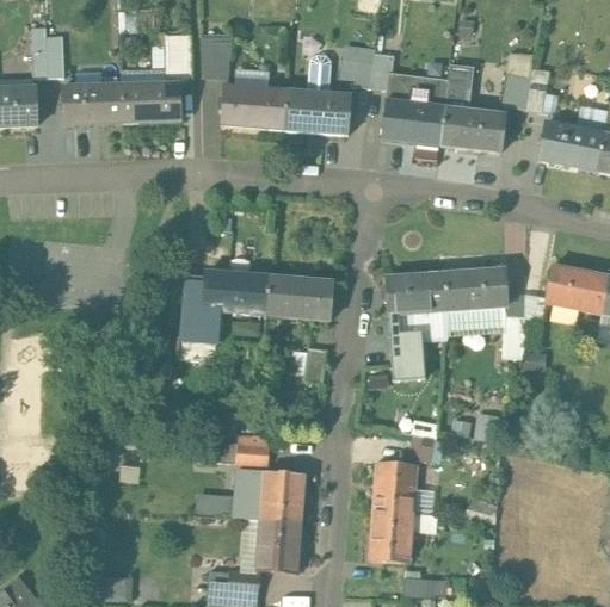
[(66,73),(65,31),(34,32),(35,74),(66,73)]
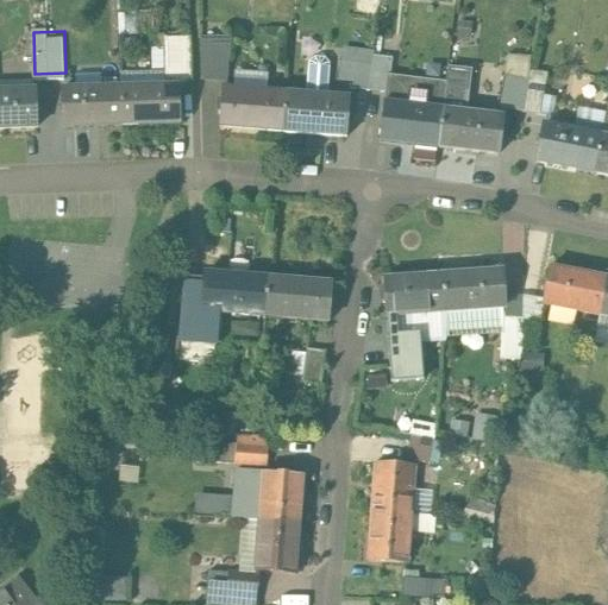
[(190,35),(164,36),(167,83),(179,83),(193,83),(190,35)]
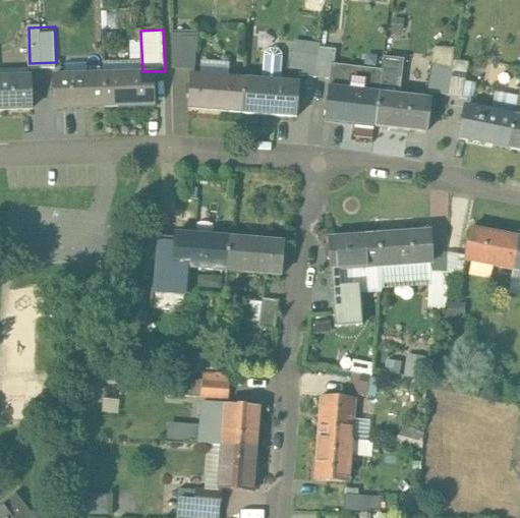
[(192,39),(191,31),(172,31),(172,66),(193,67),(196,39),(192,39)]
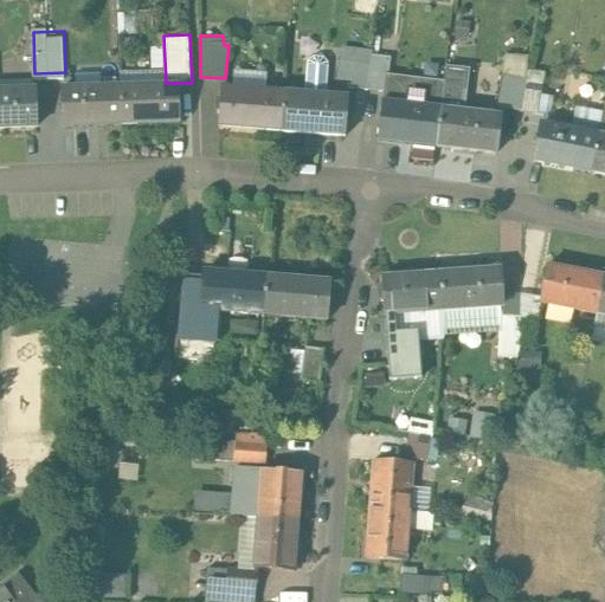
[(323,56),(314,54),(309,59),(307,92),(284,91),(282,129),(283,129),(346,134),(349,95),(326,94),(328,60),(323,56)]
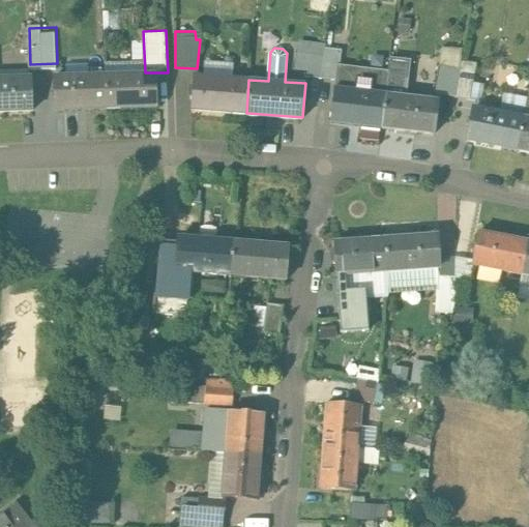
[(464,58),(439,54),(433,90),(458,94),(464,58)]
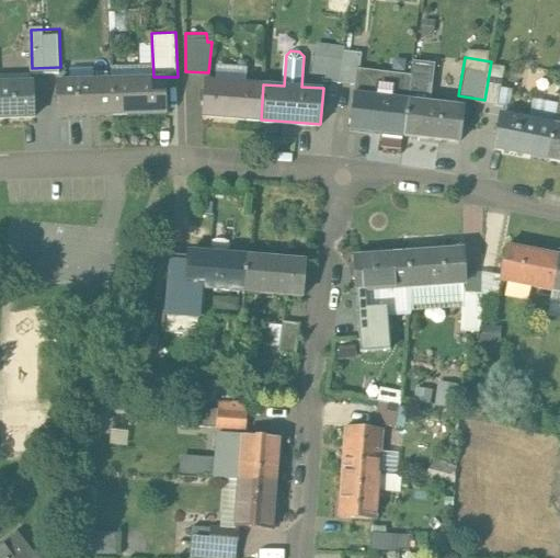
[(463,107),(415,101),(416,95),(430,98),(434,65),(413,61),(409,101),(406,134),(459,139),(463,107)]
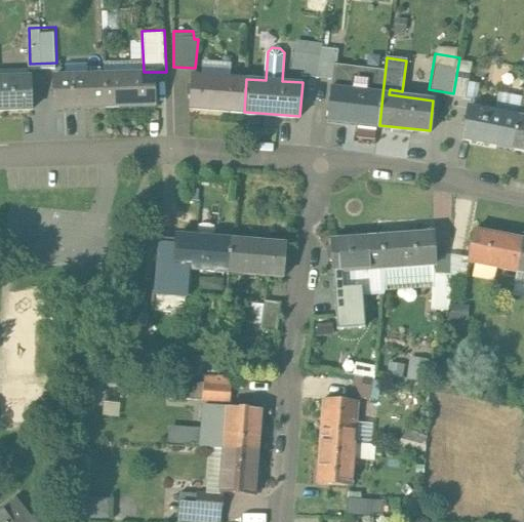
[(459,57),(453,93),(466,95),(472,59),(459,57)]
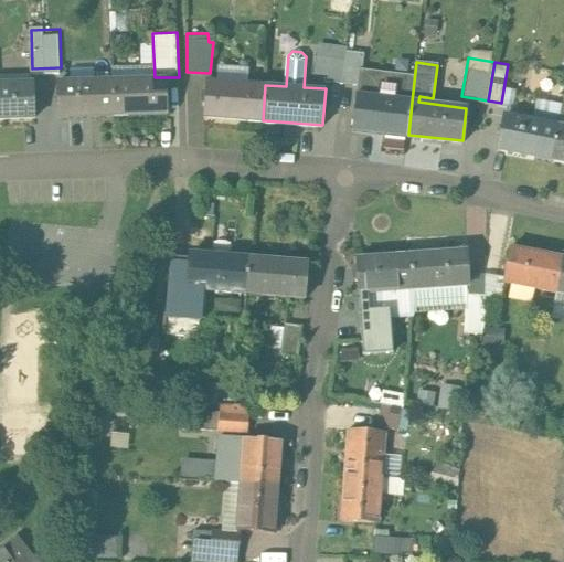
[(244,67),(223,66),(220,69),(219,82),(208,81),(205,115),(246,118),(246,119),(247,119),(247,118),(262,119),(262,120),(263,120),(265,85),(245,84),(246,71),(244,67)]
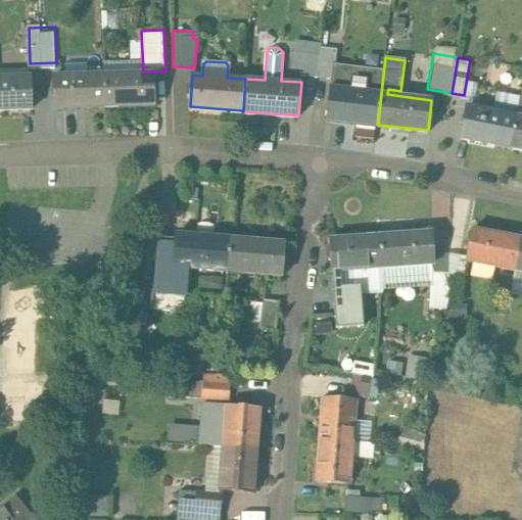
[(143,72),(104,73),(105,105),(154,103),(153,72),(143,72)]
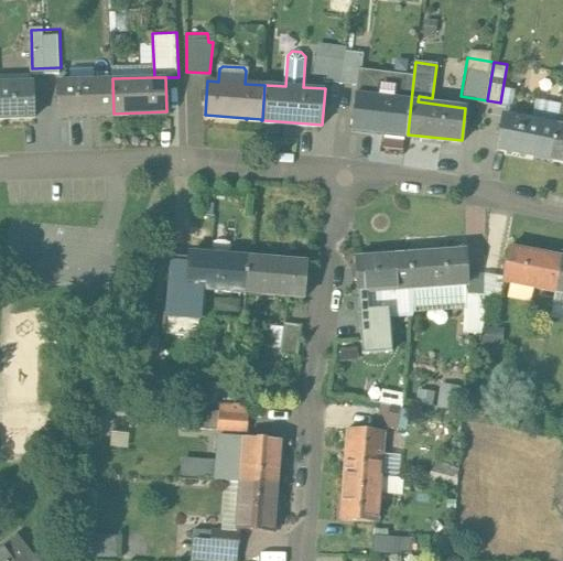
[(112,78),(57,81),(58,115),(114,114),(112,78)]
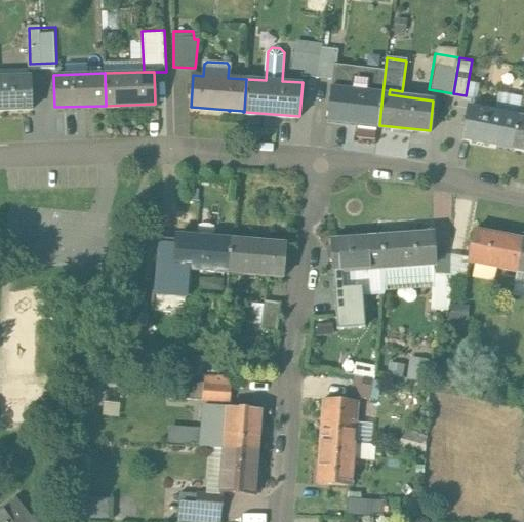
[(31,76),(0,77),(0,108),(32,108),(31,76)]
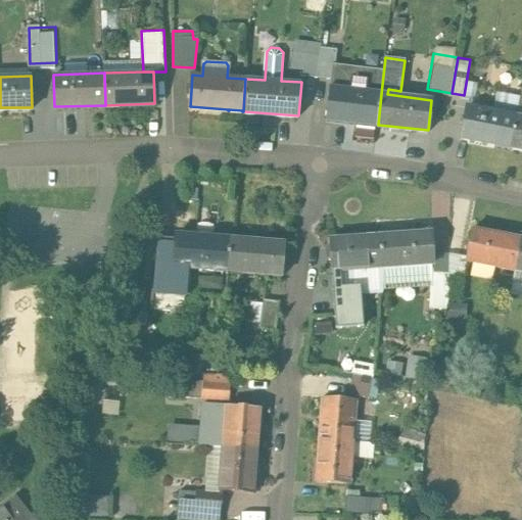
[(381,94),(333,88),(329,119),(378,125),(381,94)]
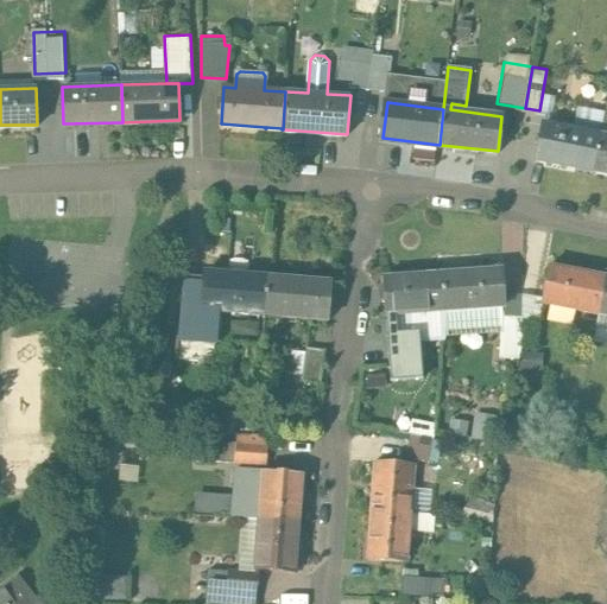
[(600,137),(544,125),(537,159),(576,167),(576,166),(594,170),(600,137)]
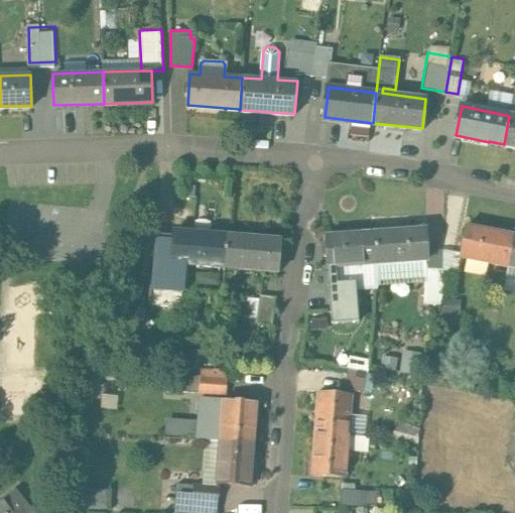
[(514,114),(510,114),(509,116),(504,144),(514,146),(514,114)]
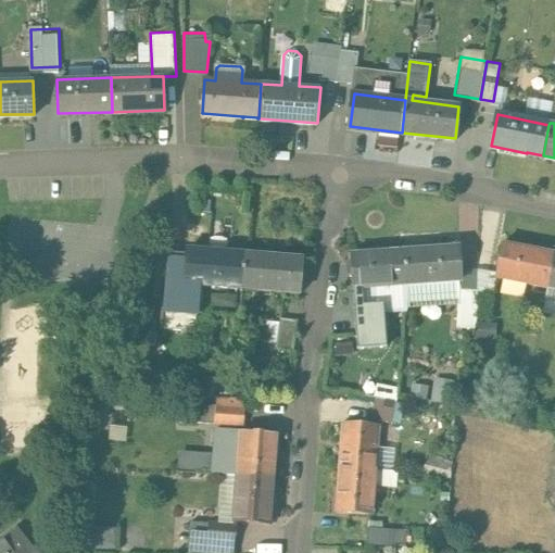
[(554,252),(503,242),(496,274),(550,285),(554,259),(554,252)]
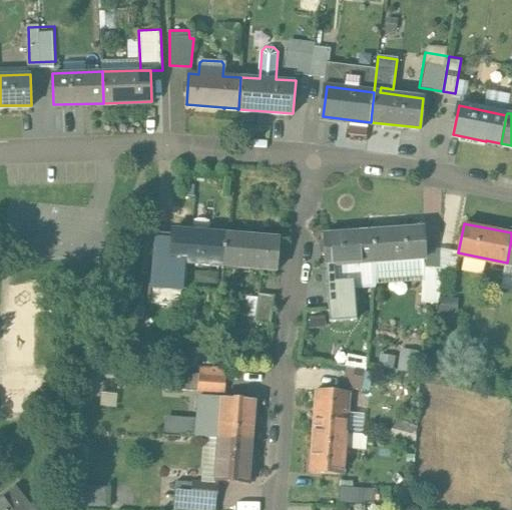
[(424,225),(375,229),(377,262),(378,262),(393,260),(426,257),(424,225)]
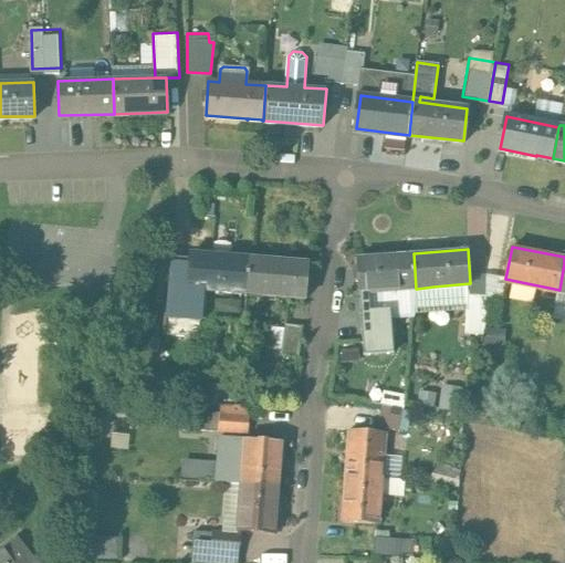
[(250,257),(194,252),(190,287),(248,291),(250,257)]
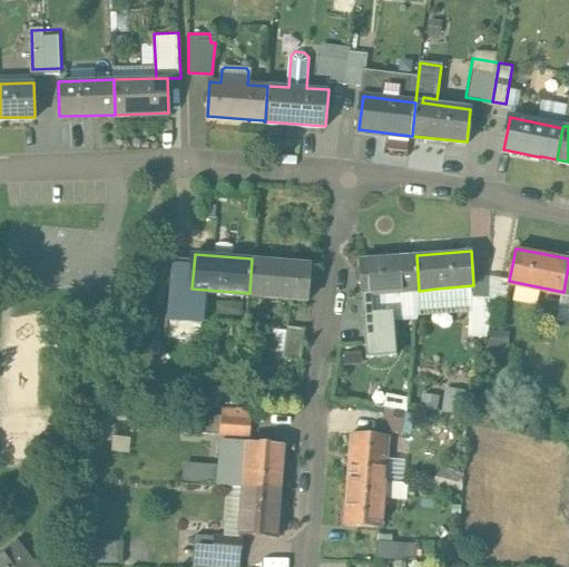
[(417,255),(361,260),(365,313),(365,312),(395,310),(395,318),(420,315),(420,291),(419,291),(417,255)]
